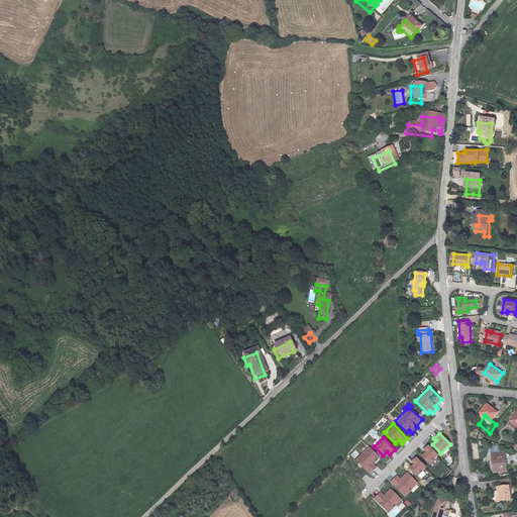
[(424,452),(420,455),(429,464),(438,455),(427,444),(422,450),(424,452)]
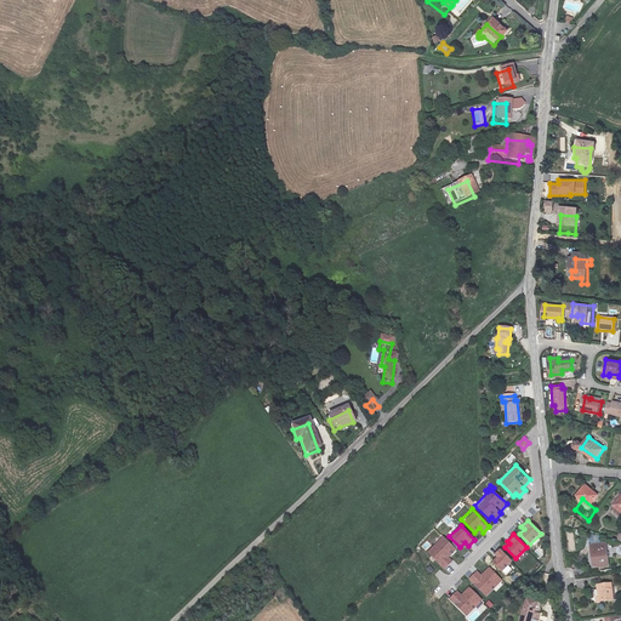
[(443,536),(426,552),(444,570),(453,562),(449,557),(456,550),(443,536)]
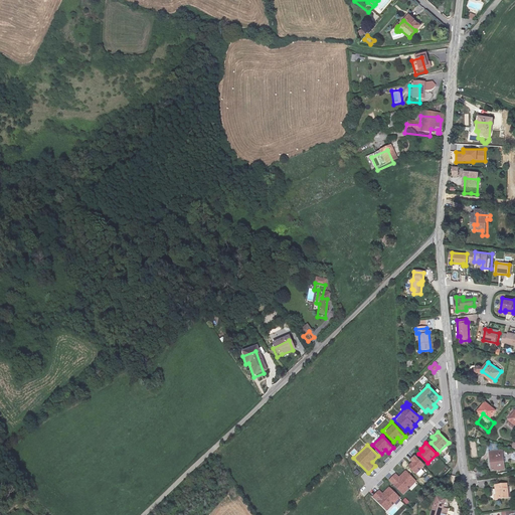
[(410,463),(407,467),(419,478),(424,472),(421,469),(424,465),(413,455),(408,460),(410,463)]
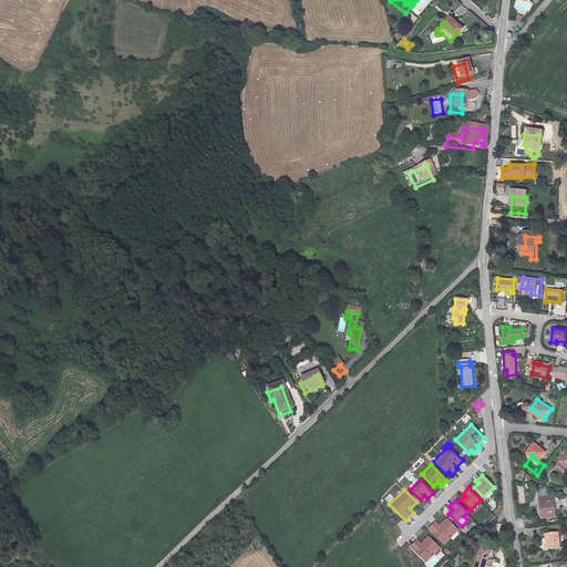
[(546,509),(534,512),(537,533),(549,531),(548,524),(552,523),(550,514),(547,515),(546,509)]
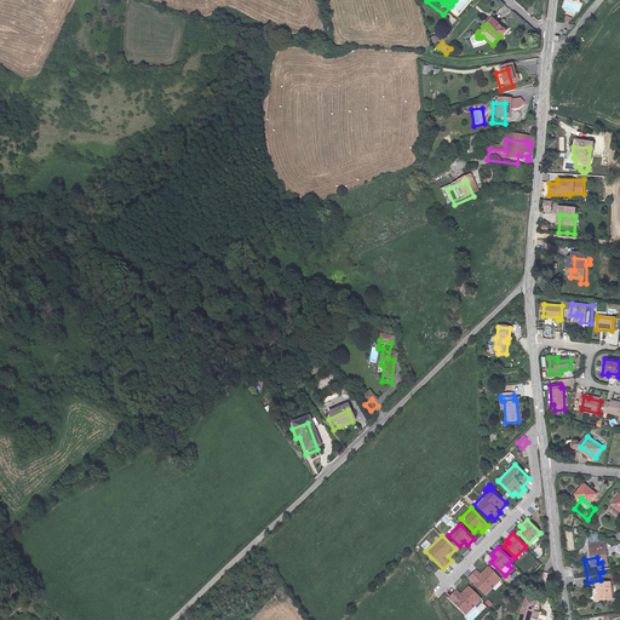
[(495,591),(504,583),(488,566),(480,574),(476,569),(468,578),(486,597),(493,589),(495,591)]
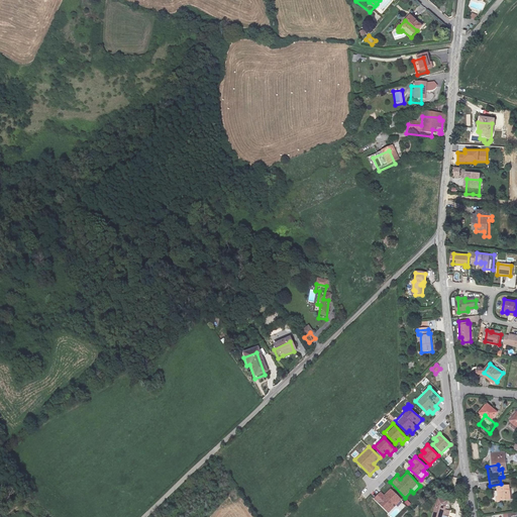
[(373,499),(391,516),(394,516),(406,505),(390,489),(384,495),(381,492),(373,499)]
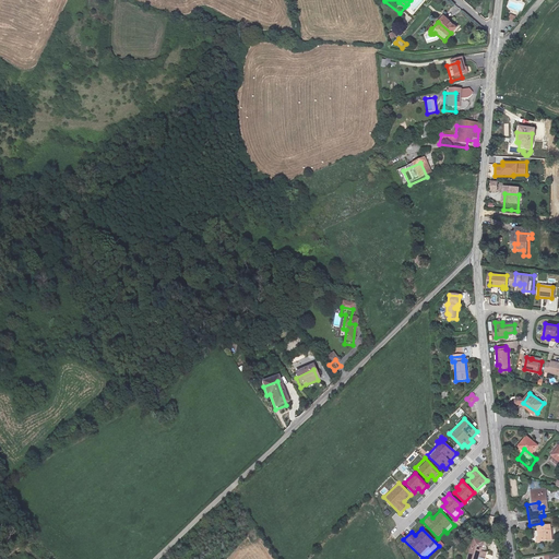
[(533,540),(535,556),(547,554),(545,538),(533,540)]
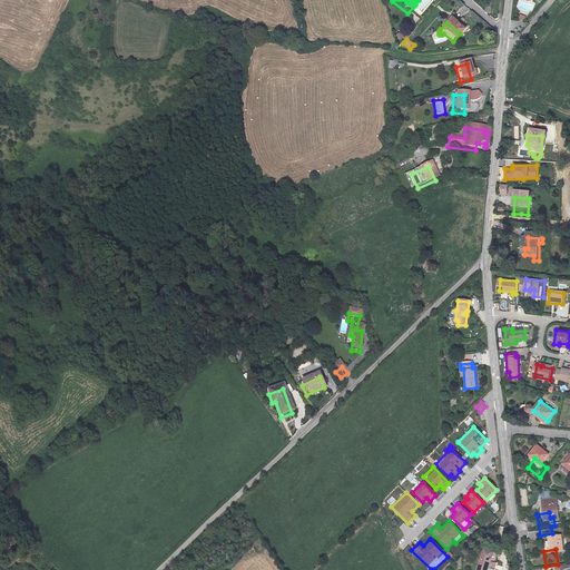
[(495,553),(485,550),(478,569),(491,569),(495,553)]
